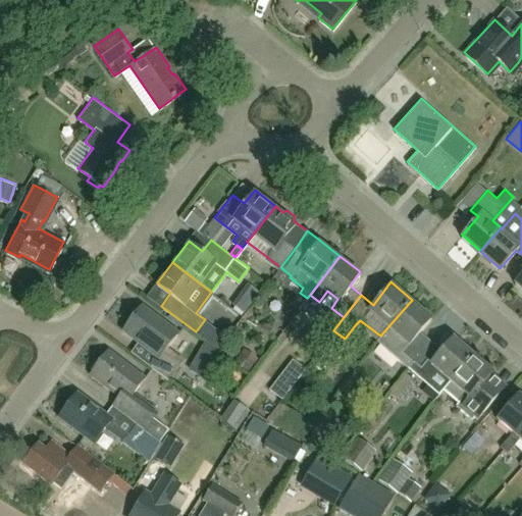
[(412,300),(380,336),(377,339),(408,366),(412,361),(431,340),(420,330),(431,317),(412,300)]
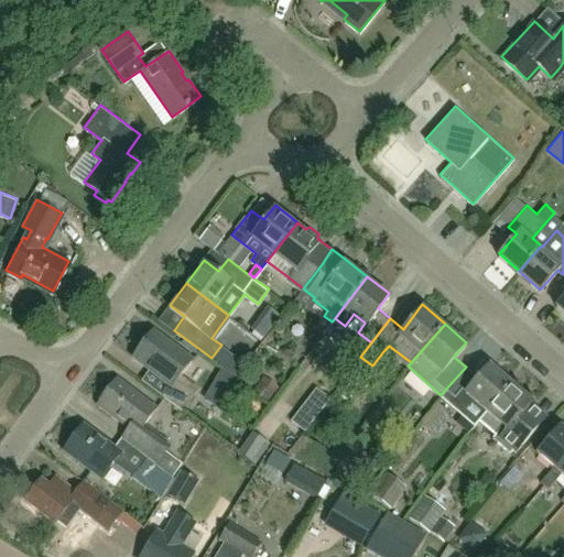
[(182,407),(197,386),(181,373),(192,358),(153,328),(133,355),(170,382),(162,392),(182,407)]
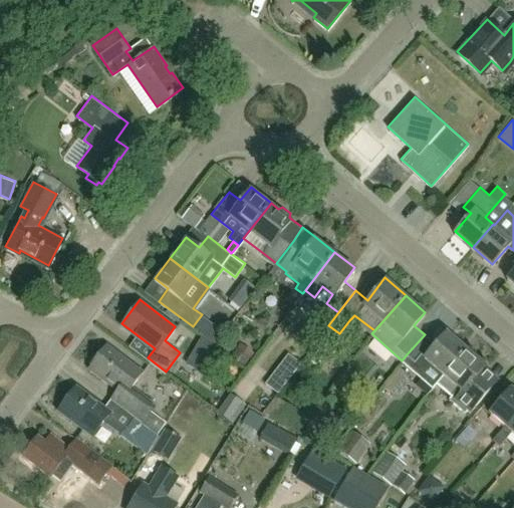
[(425,334),(406,355),(420,367),(421,373),(434,385),(437,381),(466,348),(446,331),(436,343),(425,334)]
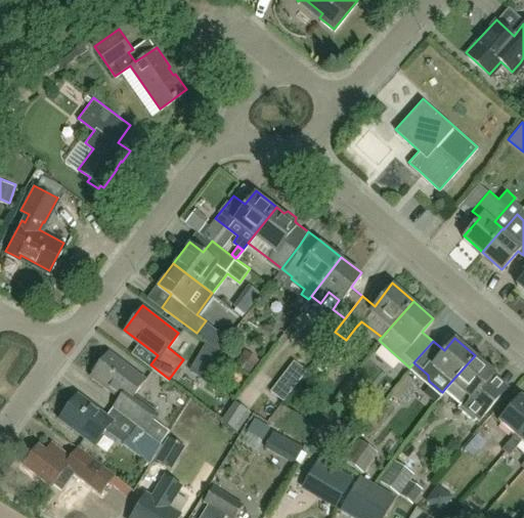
[(244,347),(234,359),(249,370),(258,357),(244,347)]
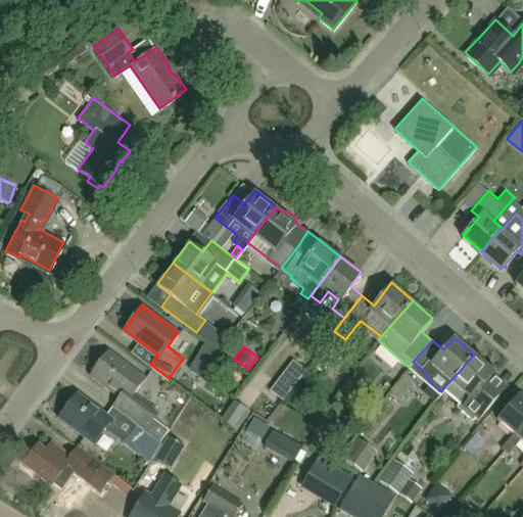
[(140,425),(159,439),(167,429),(148,415),(154,407),(134,391),(144,377),(107,349),(91,372),(121,394),(112,405),(140,425)]
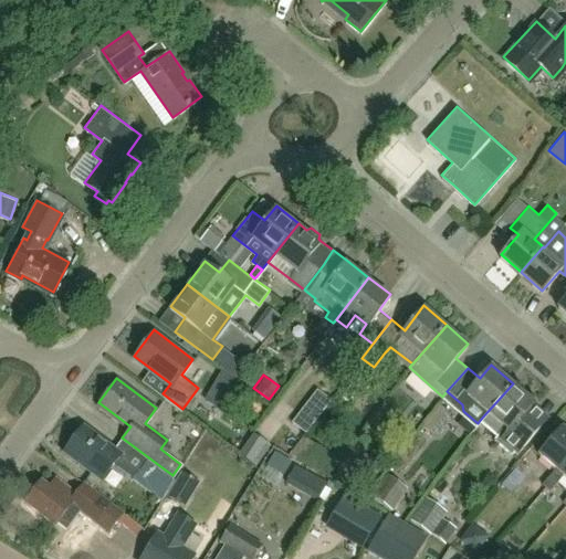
[(513,383),(481,419),(498,433),(494,438),(511,453),(514,450),(517,452),(547,417),(533,403),(534,402),(513,383)]
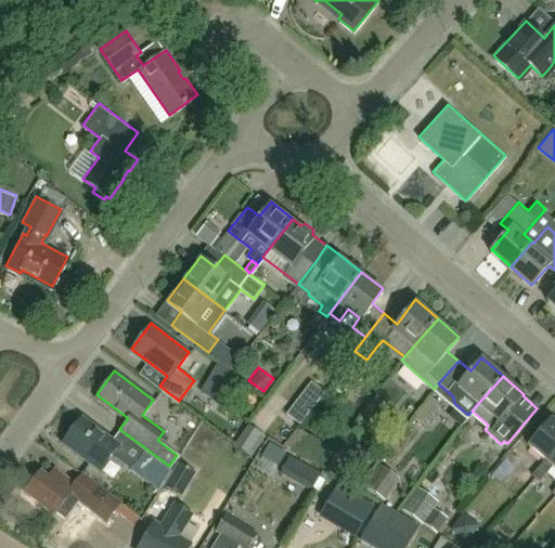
[(312,379),(294,402),(307,412),(324,389),(312,379)]
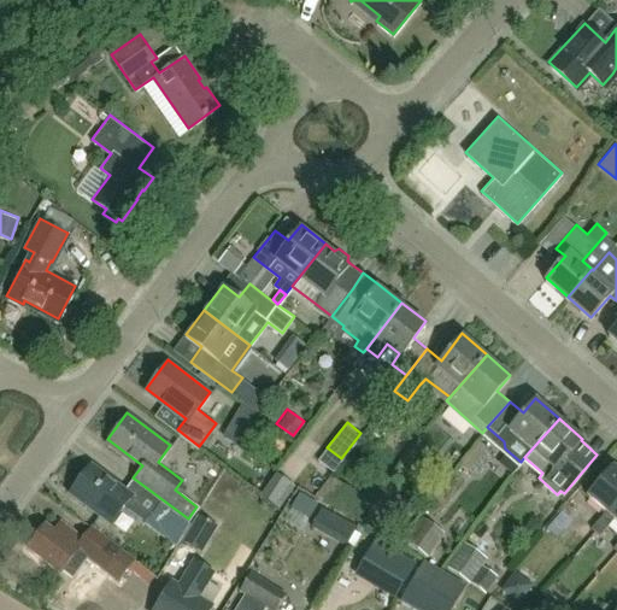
[(144,521),(160,499),(137,482),(130,493),(90,463),(70,490),(111,521),(123,505),(144,521)]
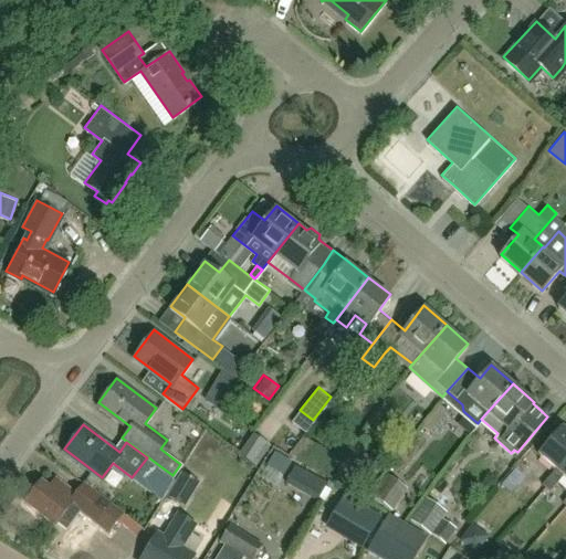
[(564,474),(561,472),(565,464),(565,429),(563,425),(540,453),(556,467),(543,482),(551,488),(564,474)]
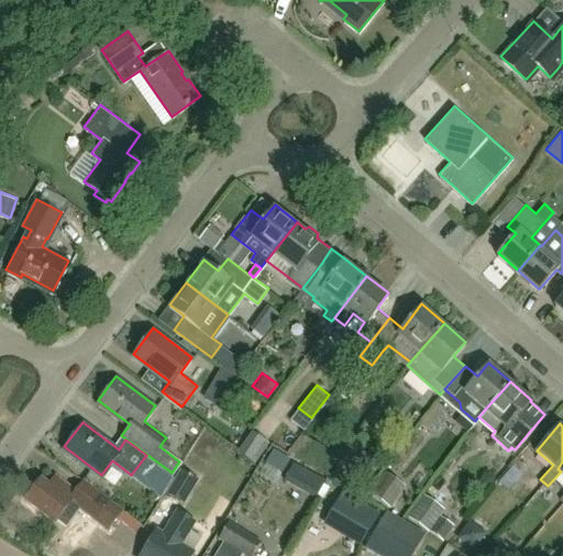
[(132,474),(162,496),(174,475),(146,455),(132,474)]
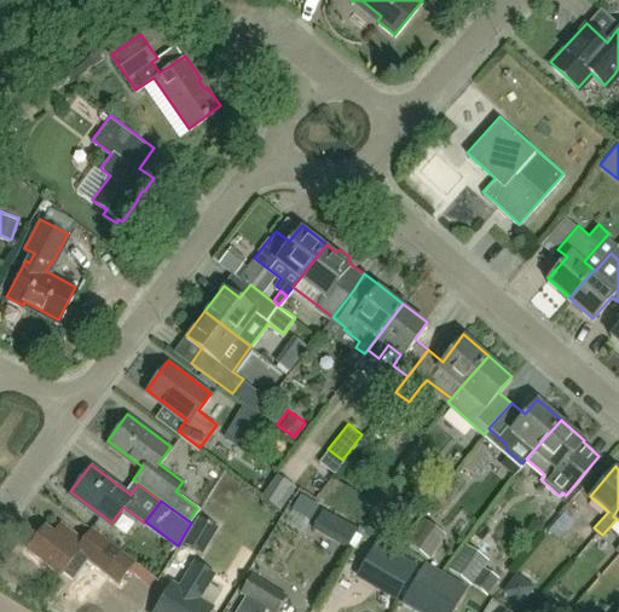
[(185,540),(201,549),(217,524),(200,514),(185,540)]
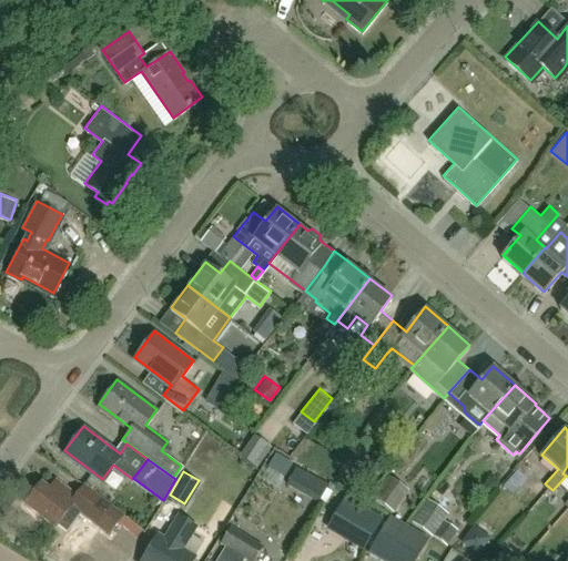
[(389,473),(374,495),(394,509),(409,487),(389,473)]
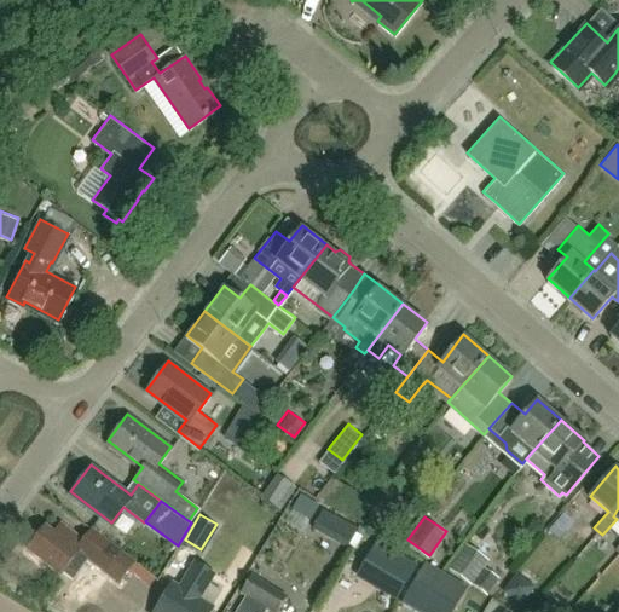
[(30,543),(28,547),(61,571),(63,569),(71,575),(86,556),(117,581),(134,558),(91,525),(82,537),(61,521),(53,531),(45,524),(38,533),(35,531),(28,541),(30,543)]
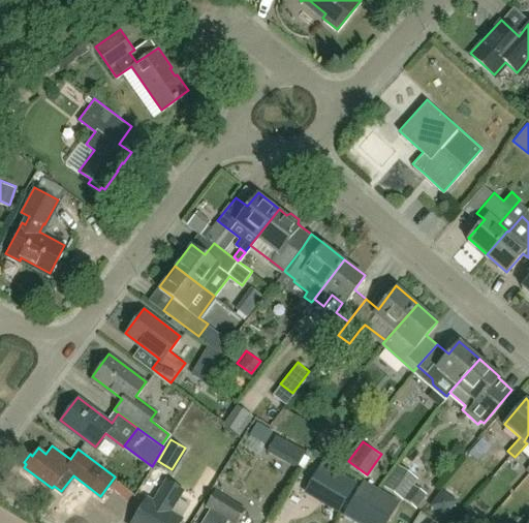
[(308,485),(339,504),(353,481),(322,462),(308,485)]
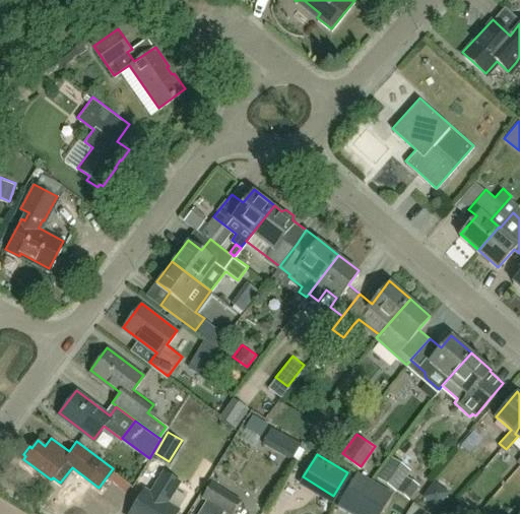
[(392,454),(378,474),(396,489),(410,467),(392,454)]
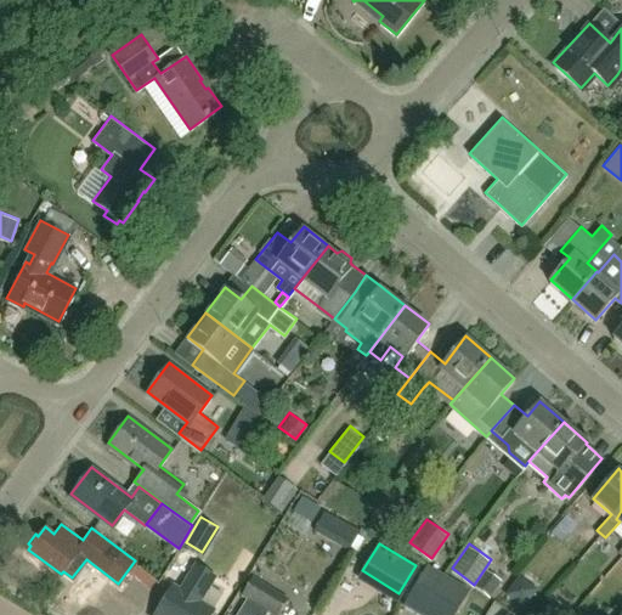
[(201,598),(215,574),(196,562),(181,587),(174,582),(153,614),(208,614),(214,607),(201,598)]
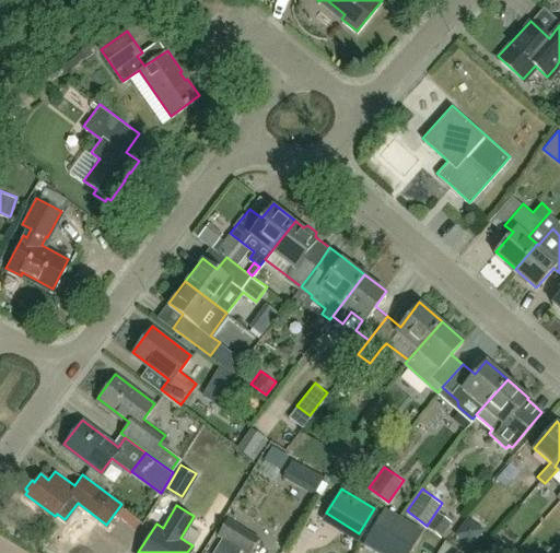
[(363,543),(380,552),(407,552),(421,529),(384,507),(363,543)]
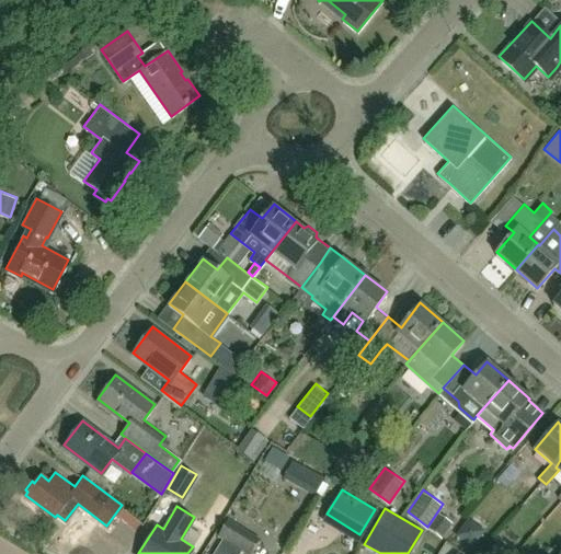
[(251,551),(261,535),(229,516),(220,531),(225,534),(212,553),(238,553),(244,545),(251,551)]
